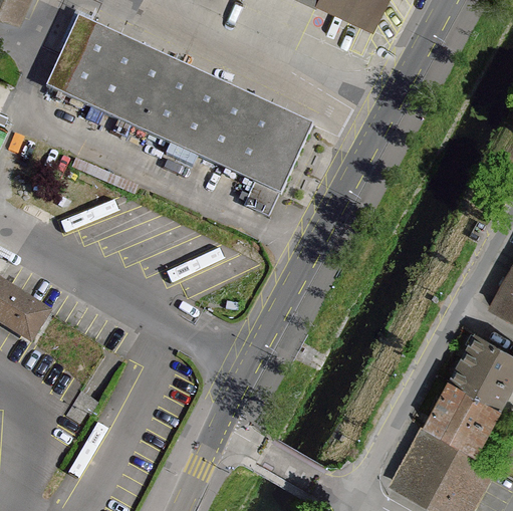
[(0,0),(0,3),(17,11),(22,0),(0,0)]
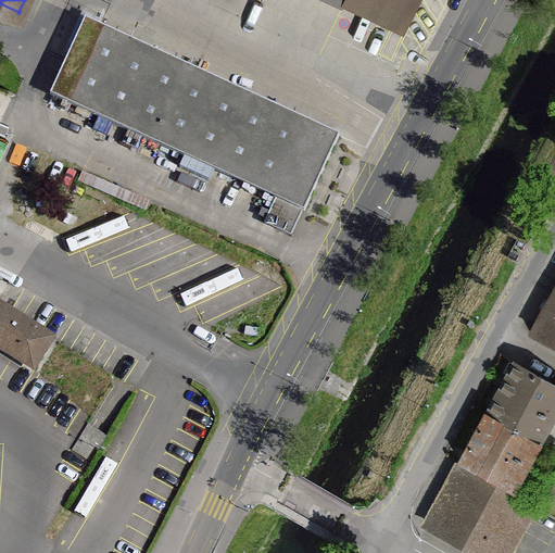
[(341,0),(400,27),(412,0),(341,0)]
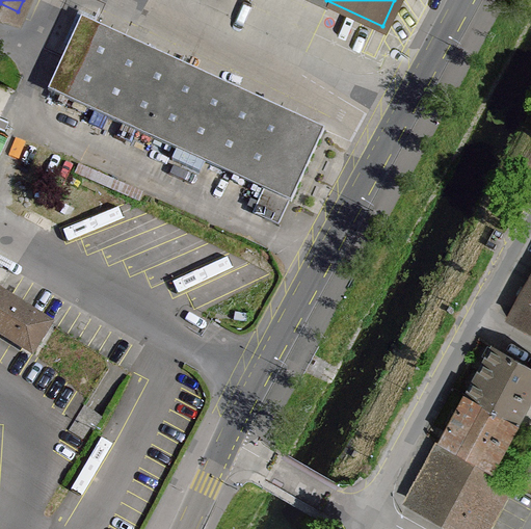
[(80,16),(47,89),(264,187),(253,212),(279,223),(323,125),(80,16)]
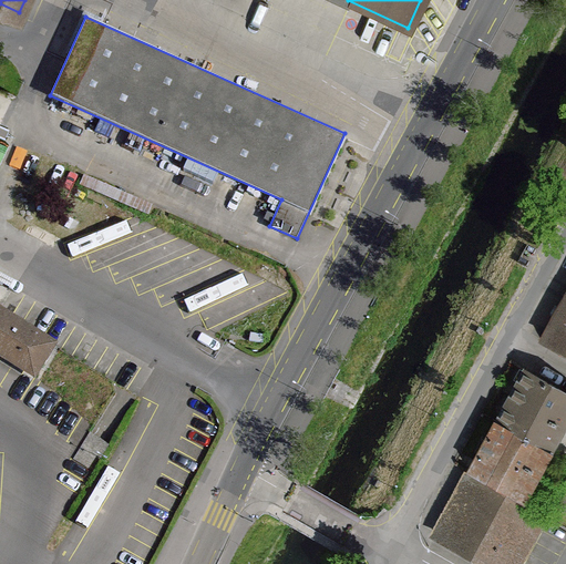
[(565,287),(564,286),(536,337),(565,352),(565,287)]
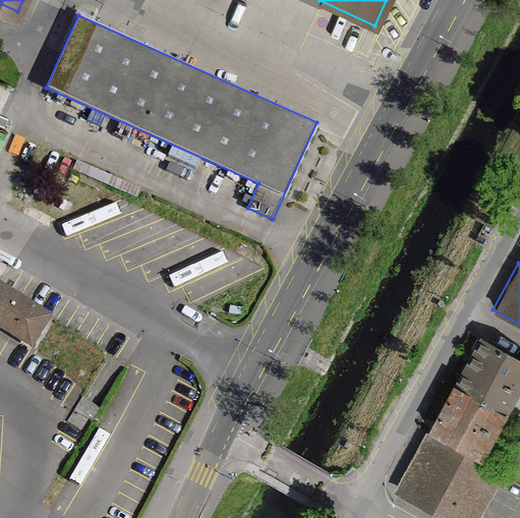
[(0,326),(30,345),(50,313),(0,281),(0,326)]
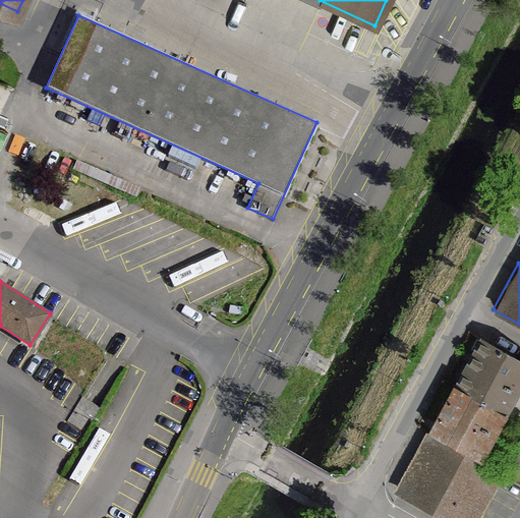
[(452,383),(505,411),(519,383),(519,358),(477,336),(452,383)]
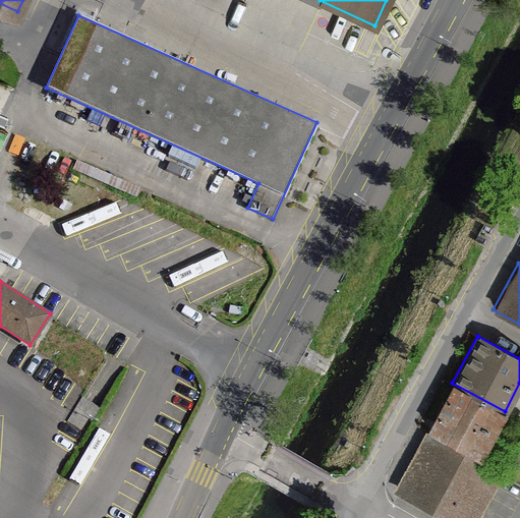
[(426,430),(478,459),(505,411),(452,383),(426,430)]
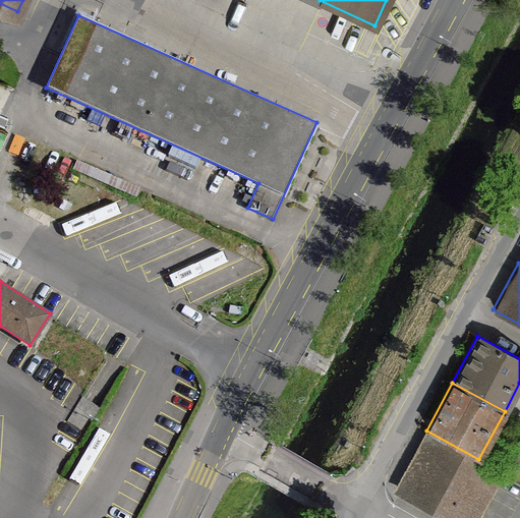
[(99,404),(82,394),(67,419),(79,426),(87,415),(91,417),(99,404)]
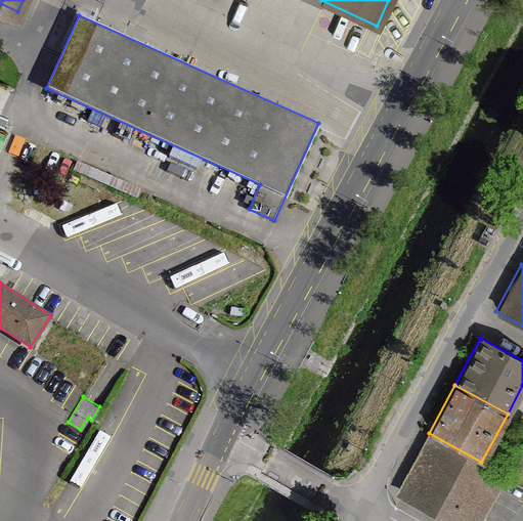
[(522,424),(520,423),(513,436),(522,441),(522,424)]
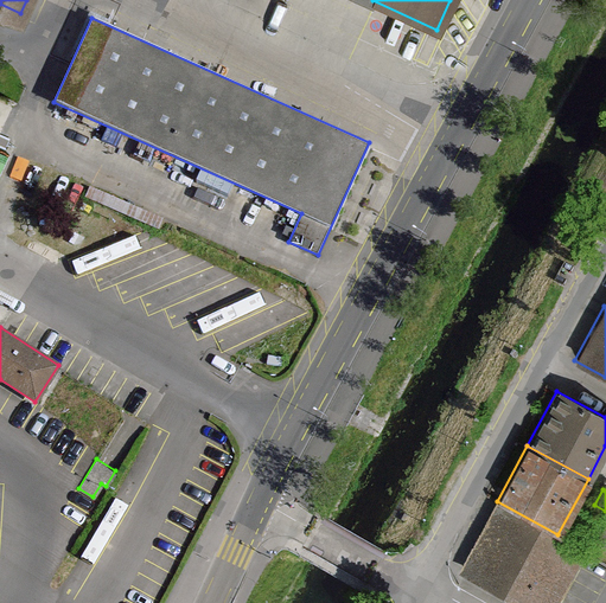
[(557,534),(497,501),(460,569),(523,602),(555,602),(585,549),(557,534)]
